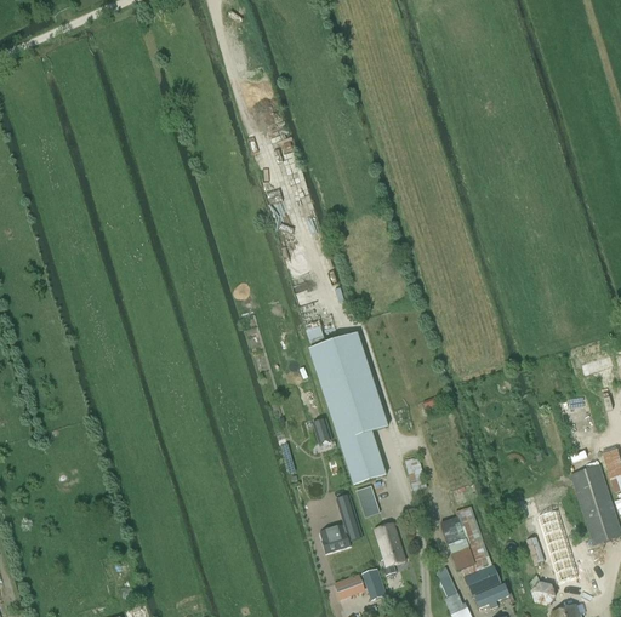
[(308,347),(354,485),(386,474),(372,432),(387,427),(385,417),(357,331),(308,347)]
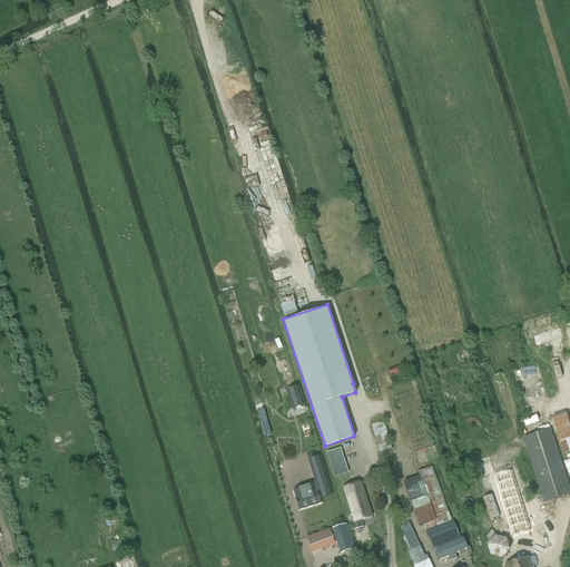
[(401,363),(389,368),(390,374),(403,370),(401,363)]
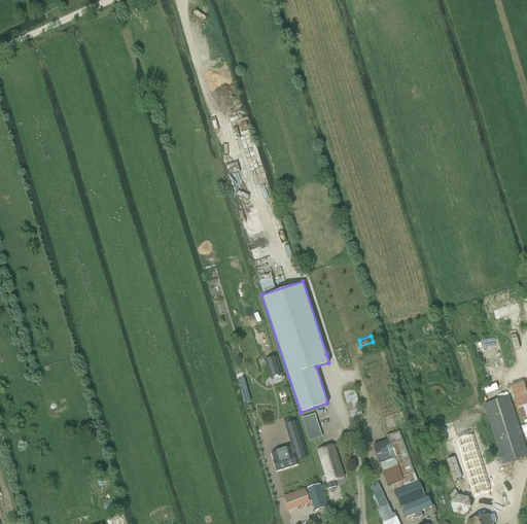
[(276,355),(264,358),(270,376),(281,373),(276,355)]
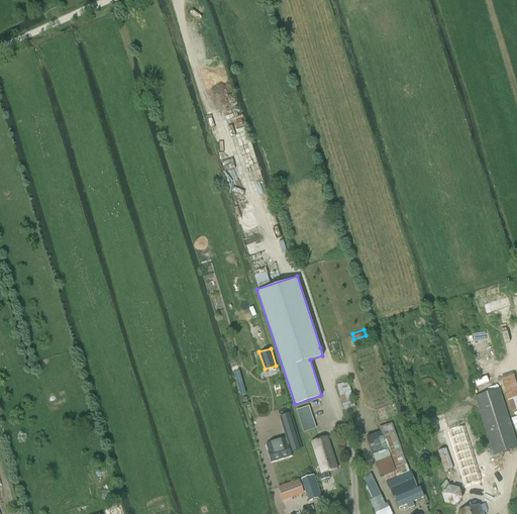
[(494,453),(516,445),(516,443),(499,387),(476,395),(494,453)]
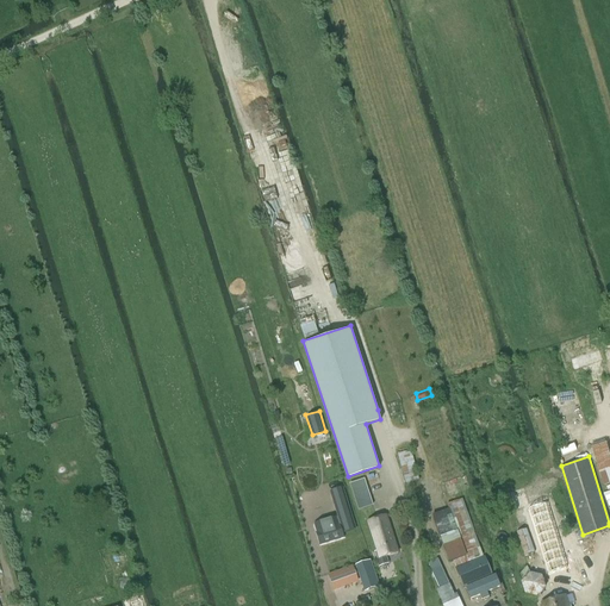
[(359,507),(374,503),(365,476),(349,481),(359,507)]
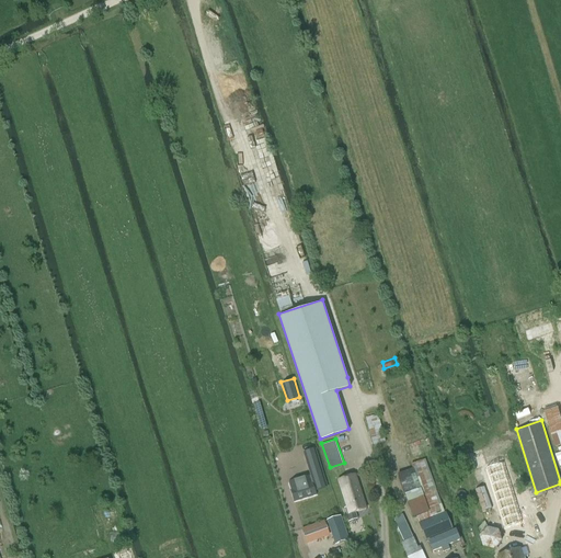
[(488,440),(460,447),(466,465),(493,457),(488,440)]
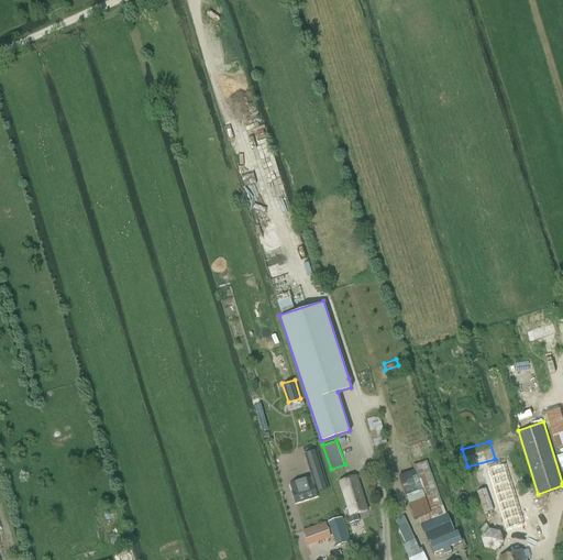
[(311,474),(289,482),(295,501),(317,494),(317,493),(316,490),(328,486),(317,449),(305,452),(311,474)]
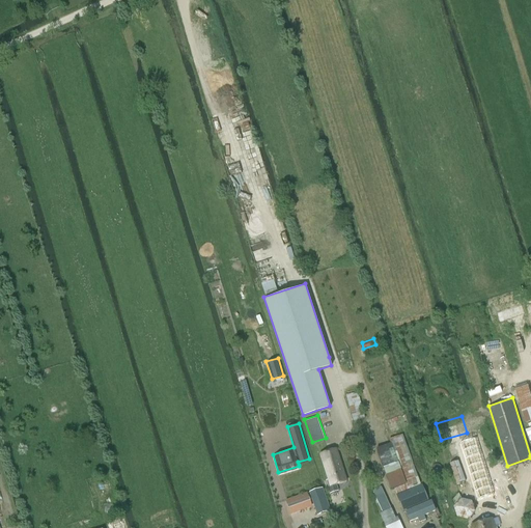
[(408,487),(420,481),(401,433),(389,438),(408,487)]
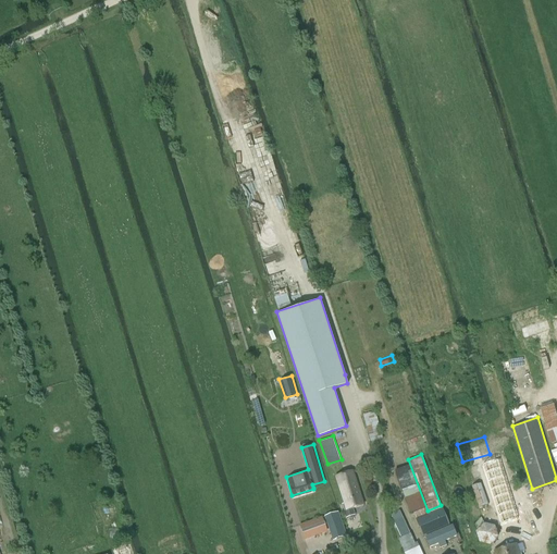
[(497,460),(482,466),(500,524),(516,518),(497,460)]
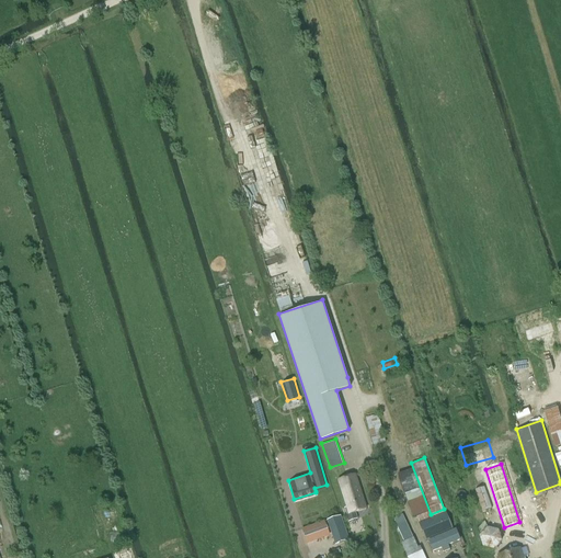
[(355,510),(366,507),(355,473),(338,478),(346,504),(344,505),(348,519),(357,516),(355,510)]
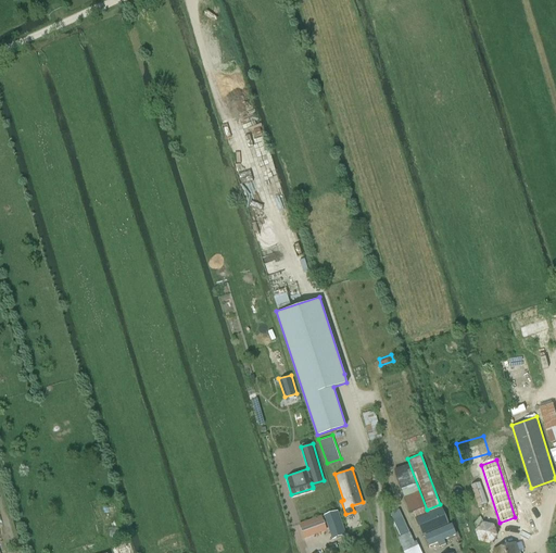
[(488,502),(480,480),(471,484),(478,505),(488,502)]
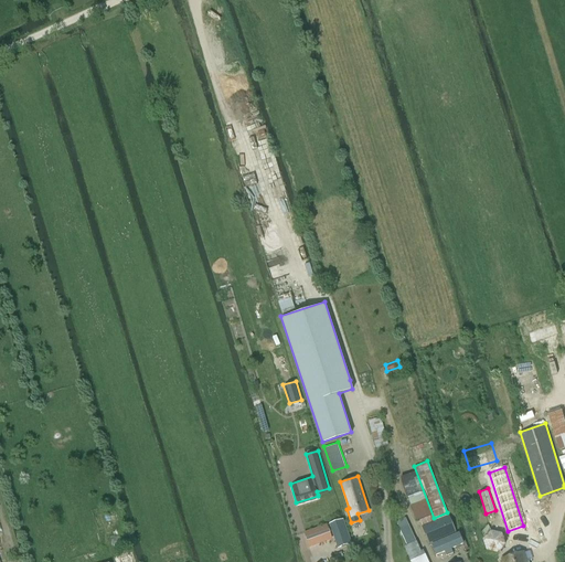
[(460,494),(459,496),(459,499),(461,501),(464,502),(467,501),(469,500),(470,497),(469,495),(468,492),(465,491),(462,491),(460,494)]
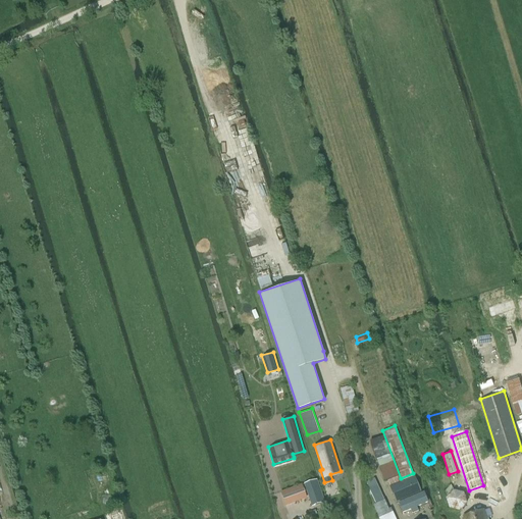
[(397,500),(421,489),(414,474),(389,484),(397,500)]
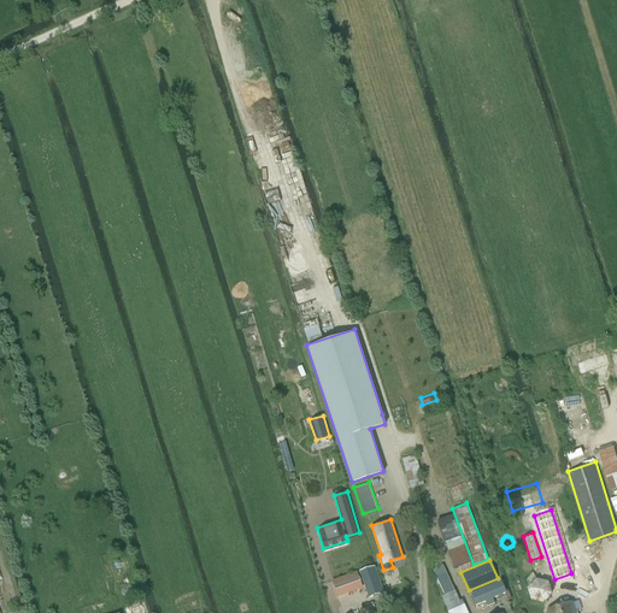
[(383,590),(375,565),(362,569),(370,595),(383,590)]
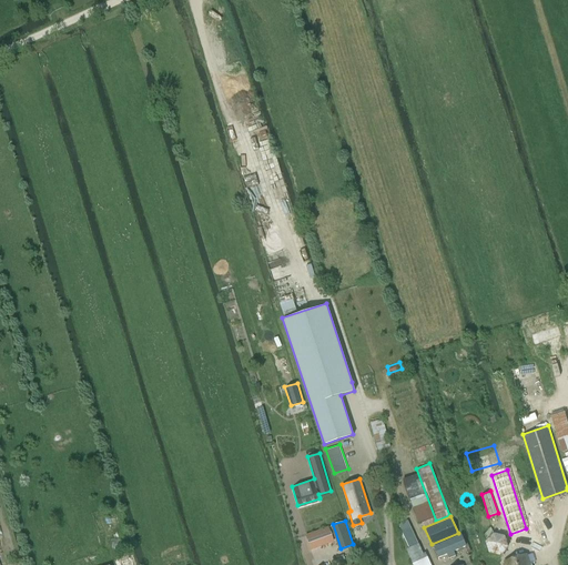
[(328,526),(306,534),(311,547),(333,540),(328,526)]
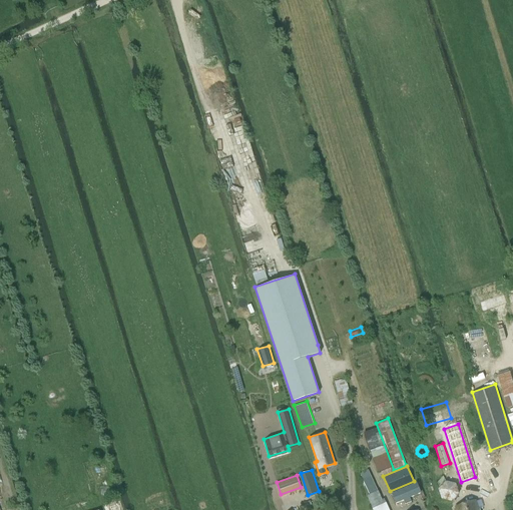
[(370,493),(378,490),(371,475),(363,479),(370,493)]
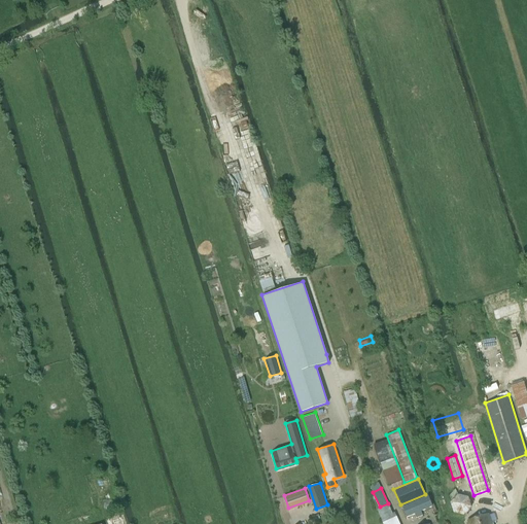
[(507,491),(498,494),(500,501),(510,498),(507,491)]
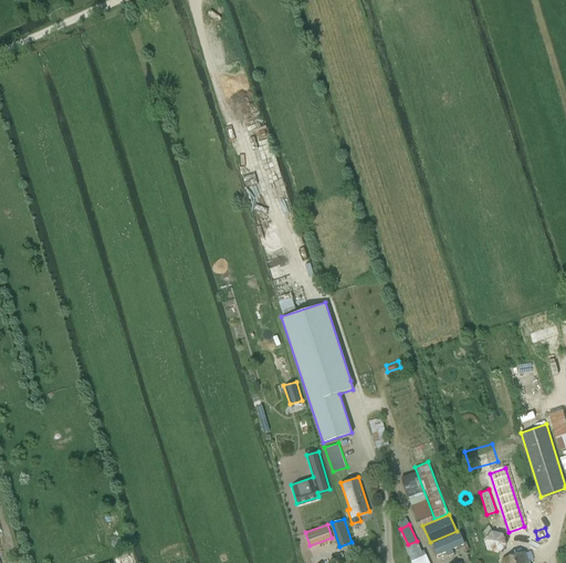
[(498,552),(505,544),(502,533),(492,531),(484,539),(488,550),(498,552)]
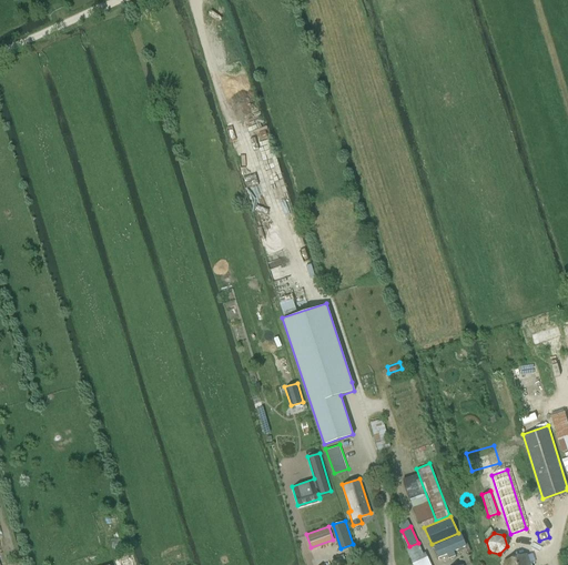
[(462,534),(434,545),(438,555),(446,552),(448,556),(455,553),(454,548),(465,544),(462,534)]
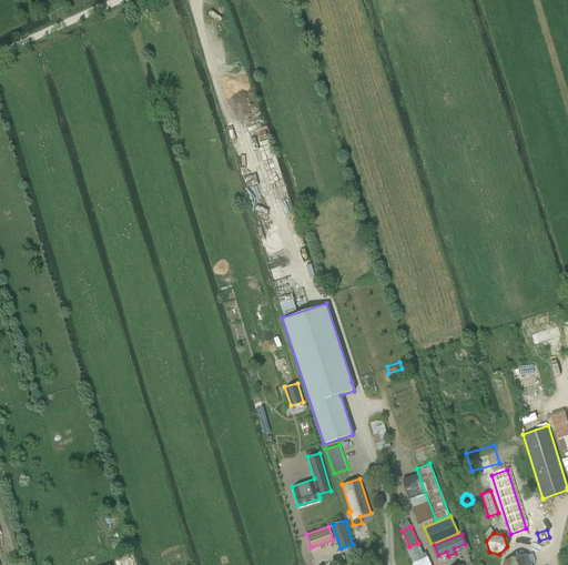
[(121,536),(111,537),(112,545),(122,544),(121,536)]
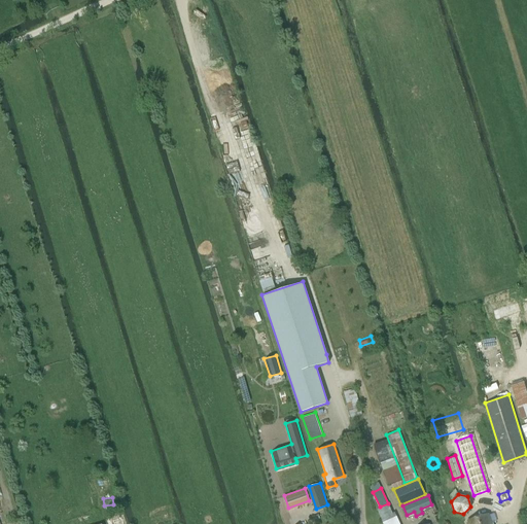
[(108,523),(125,523),(127,523),(123,512),(107,517),(108,523)]
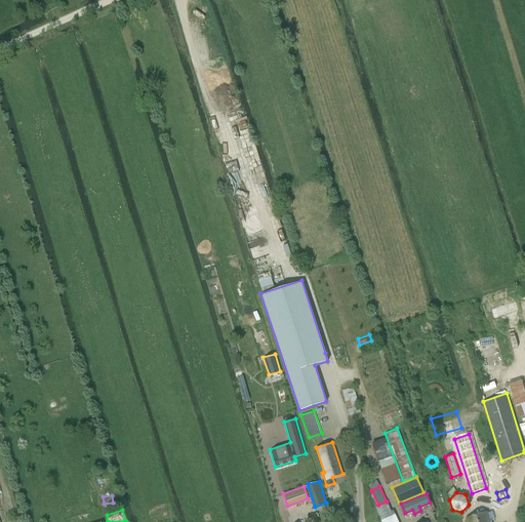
[(467,521),(489,521),(486,511),(466,518),(467,521)]
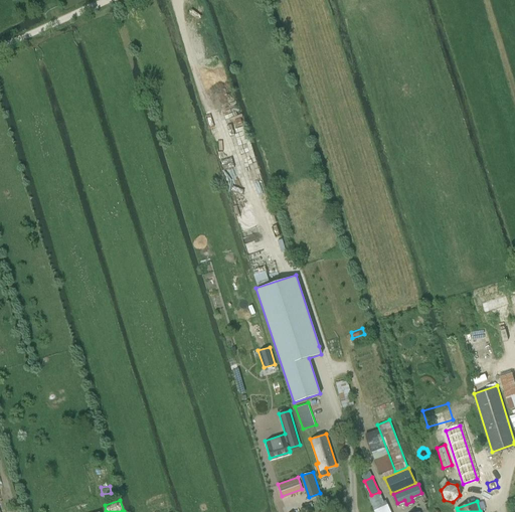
[(391,511),(388,503),(374,509),(374,511),(391,511)]
